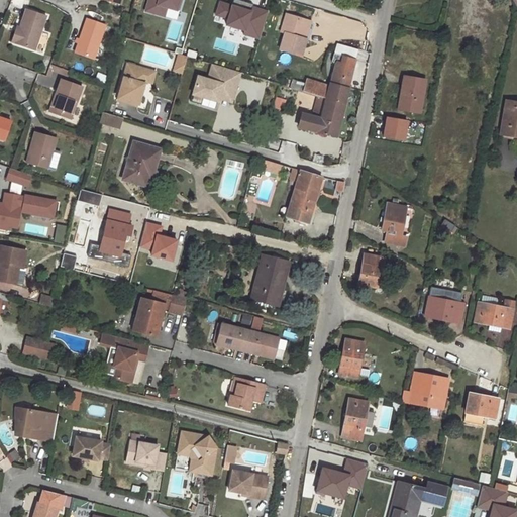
[(147,0),(145,11),(157,14),(160,5),(166,7),(178,11),(181,0),(147,0)]
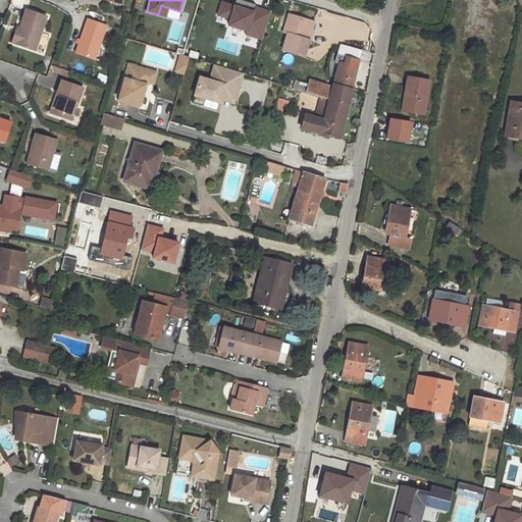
[(233,6),(221,3),(218,15),(229,19),(228,25),(247,32),(246,35),(262,40),(270,12),(254,8),(253,12),(245,10),(247,4),(236,0),(233,6)]
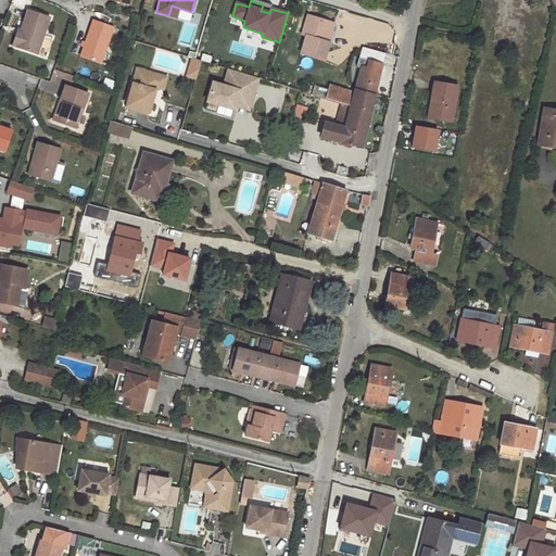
[(254,0),(251,0),(263,4),(261,11),(269,13),(270,9),(272,5),(254,0)]
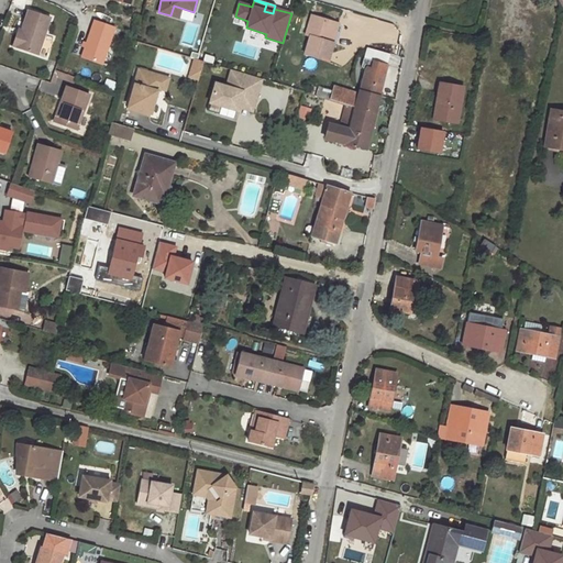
[(180,8),(174,6),(170,15),(177,18),(180,8)]
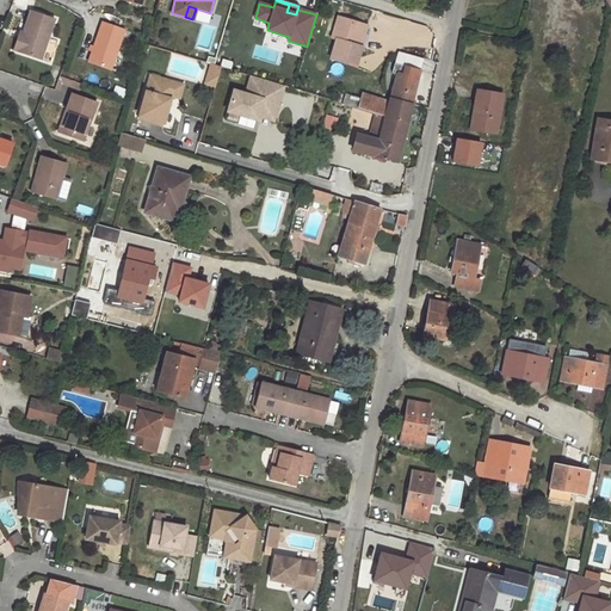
[(54,19),(30,12),(22,39),(18,38),(14,50),(41,59),(54,19)]
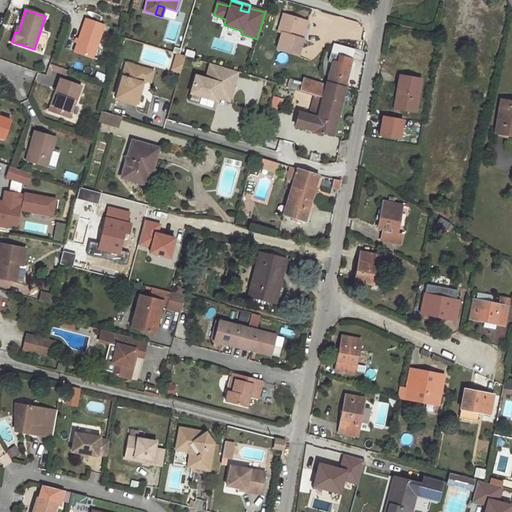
[(300,36),(305,21),(284,15),(279,32),(282,33),(277,49),(298,56),(303,37),(300,36)]
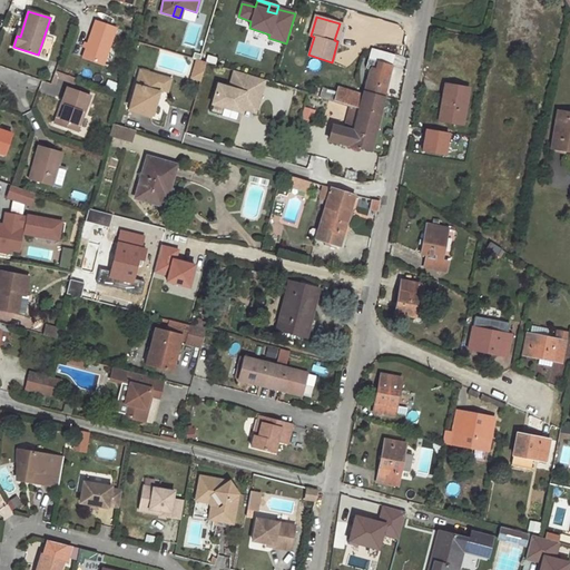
[(116,29),(96,21),(82,57),(102,65),(116,29)]
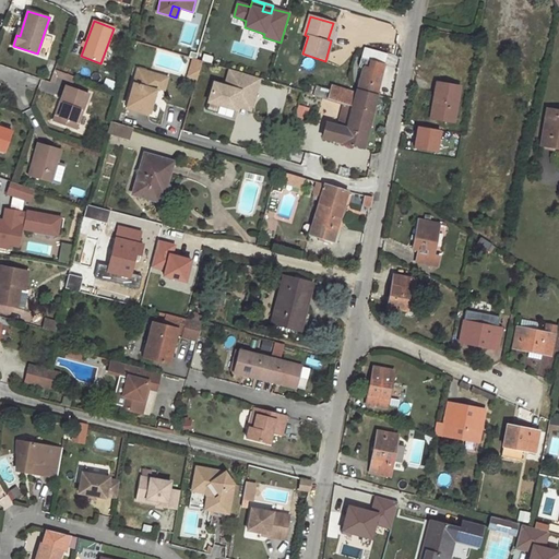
[(357,90),(377,95),(384,66),(363,60),(360,67),(364,68),(357,90)]
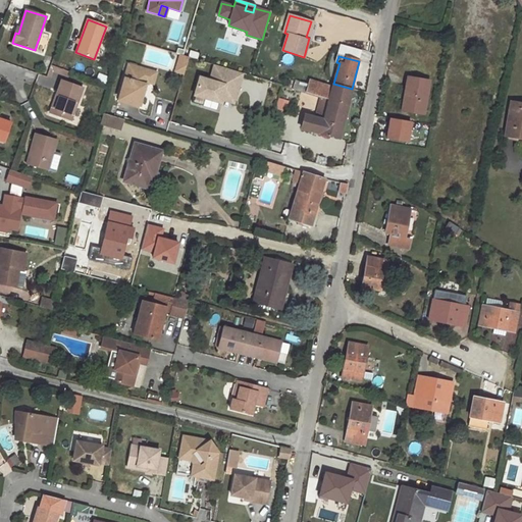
[(185,62),(176,59),(173,70),(181,73),(185,62)]
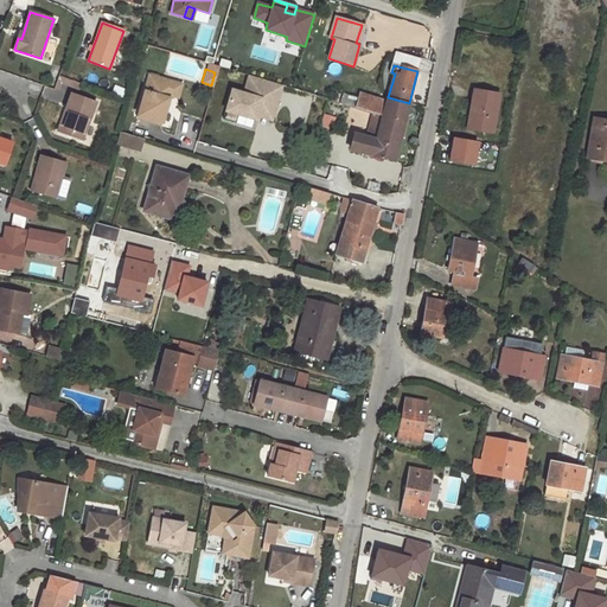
[(177,85),(174,82),(151,75),(139,115),(163,122),(171,96),(174,94),(177,85)]
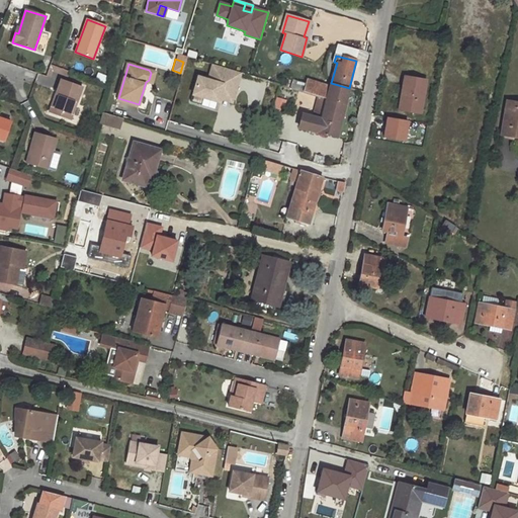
[(206,79),(196,76),(189,101),(199,104),(201,97),(219,102),(220,99),(222,91),(233,94),(239,72),(210,64),(206,79)]
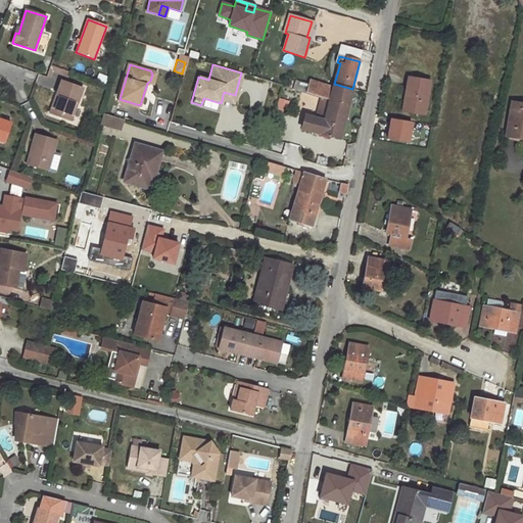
[(47,78),(49,70),(42,68),(40,75),(47,78)]
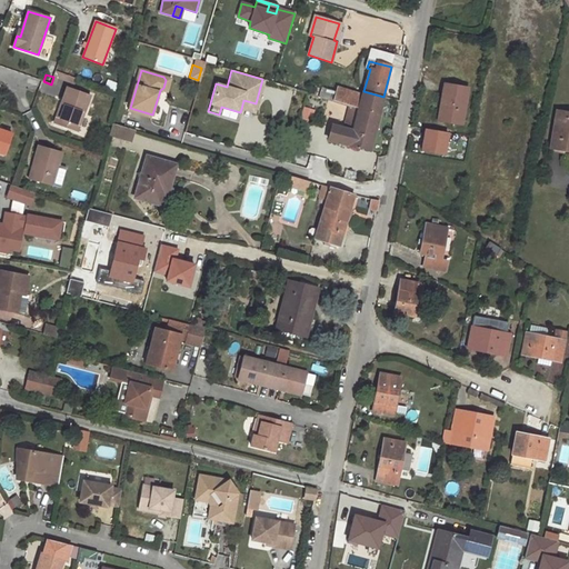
[(171,79),(163,77),(166,80),(163,88),(160,90),(168,92),(171,79)]
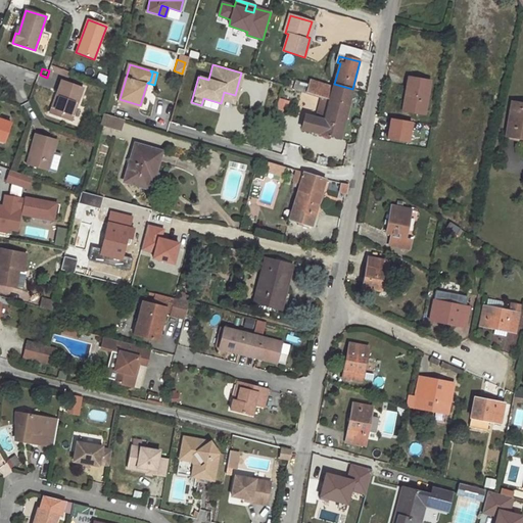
[(430,82),(409,78),(406,95),(408,95),(405,110),(424,114),(430,82)]
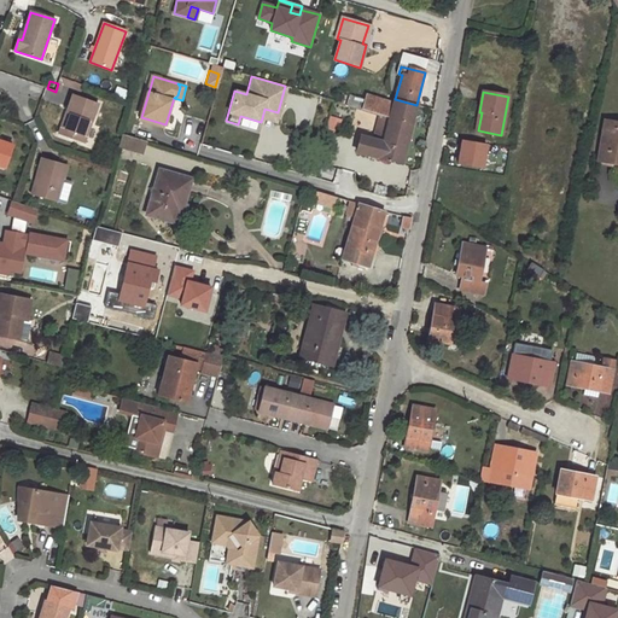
[(390,118),(394,103),(367,94),(366,100),(351,97),(349,105),(379,115),(385,116),(390,118)]
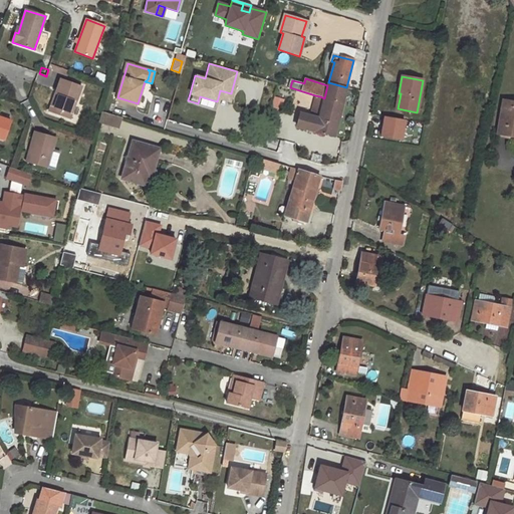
[(59,95),(53,112),(70,118),(80,87),(60,80),(55,94),(59,95)]
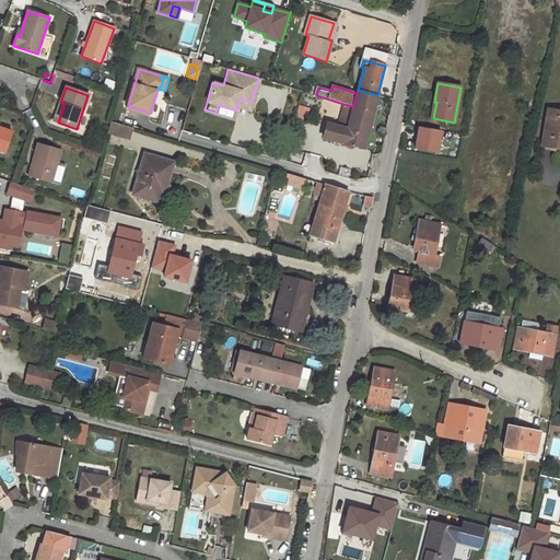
[(364,149),(377,95),(358,90),(358,91),(357,93),(353,107),(347,129),(342,128),(338,141),(364,149)]
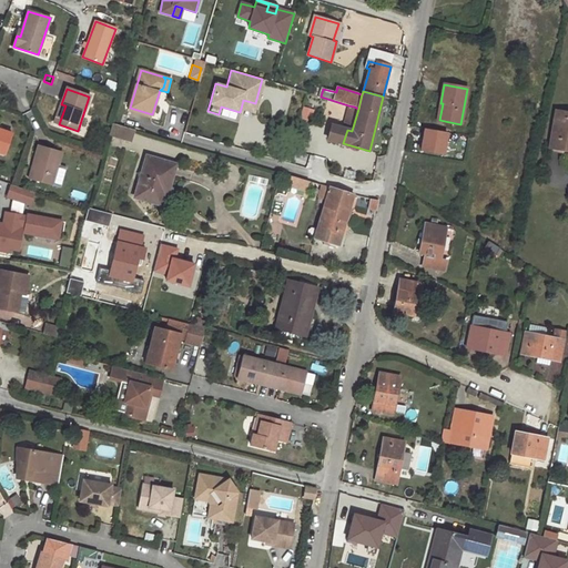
[(252,112),(255,103),(243,100),(241,109),(252,112)]
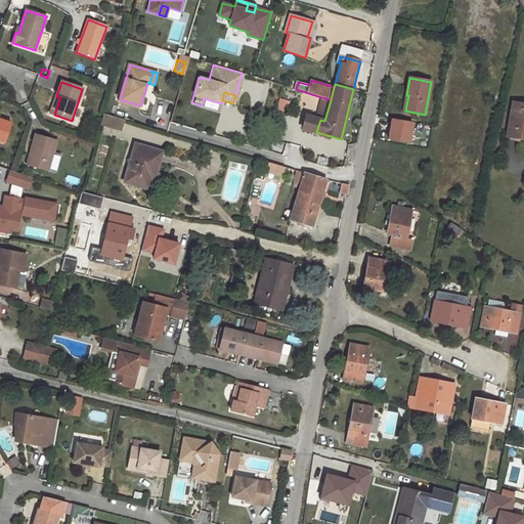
[(50,114),(54,115),(60,97),(56,96),(50,114)]
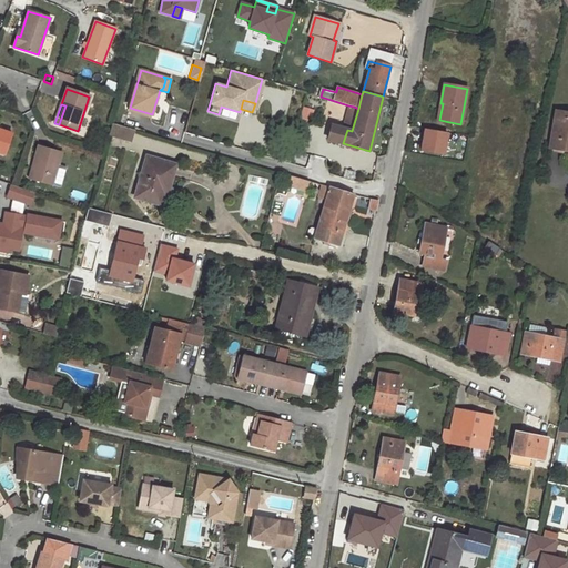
[(354,107),(348,105),(342,129),(347,130),(354,107)]
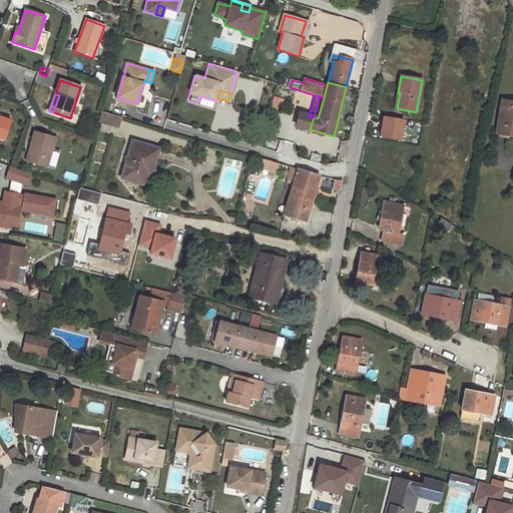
[(318,118),(324,98),(320,96),(314,117),(318,118)]
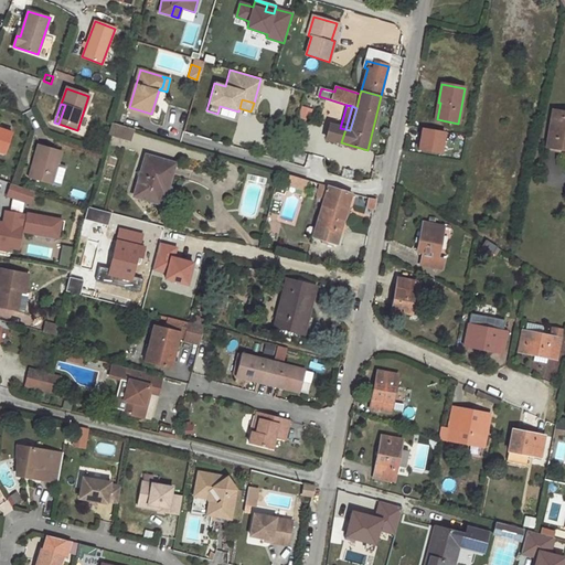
[(564,113),(553,110),(546,147),(547,147),(564,150),(564,113)]
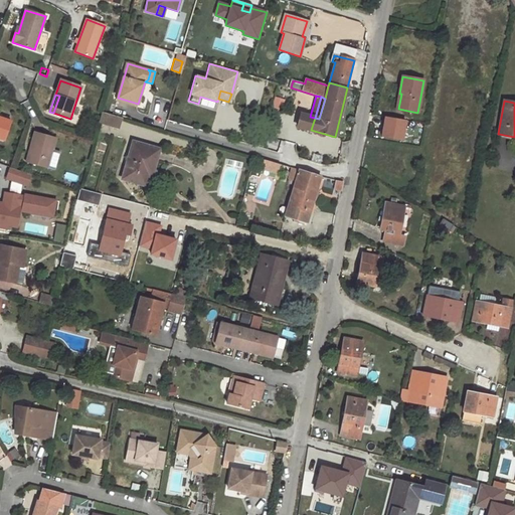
[(121,118),(103,112),(100,123),(119,129),(121,118)]
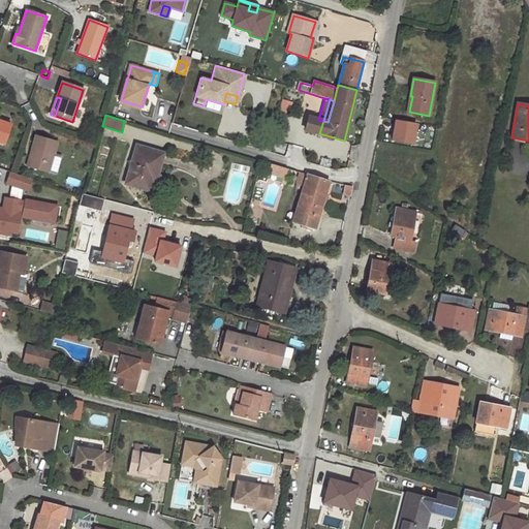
[(323,121),(318,120),(309,117),(305,130),(319,133),(323,121)]
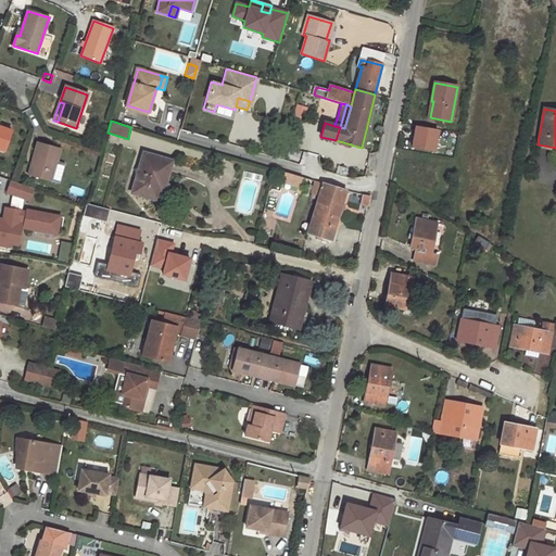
[(11,130),(0,126),(0,149),(3,151),(11,130)]
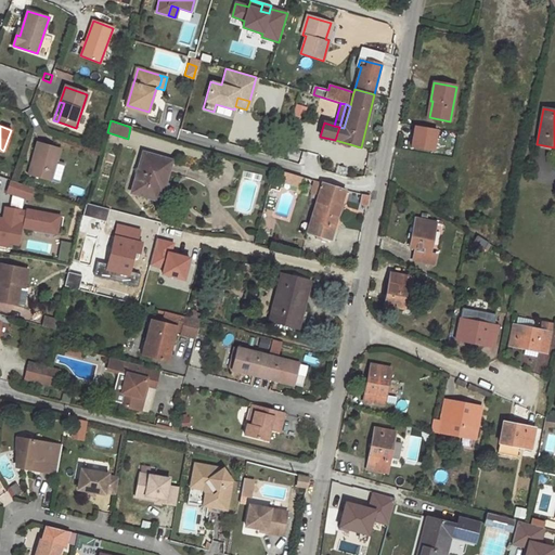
[(437,130),(415,127),(412,149),(434,153),(437,130)]
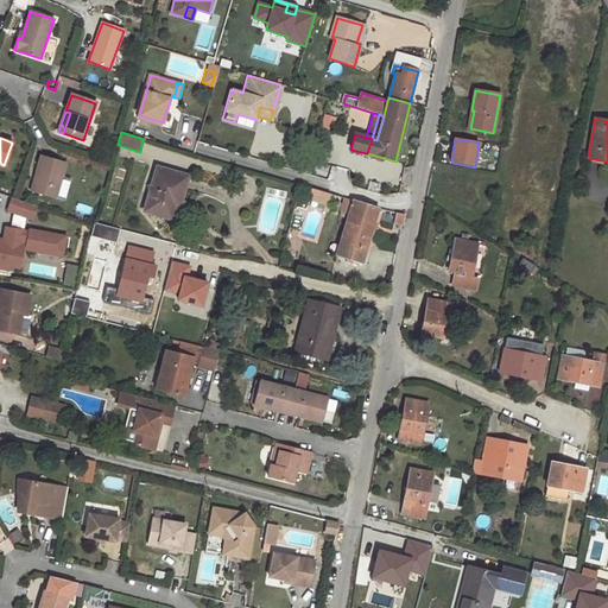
[(56,198),(62,179),(67,164),(40,157),(31,191),(56,198)]
